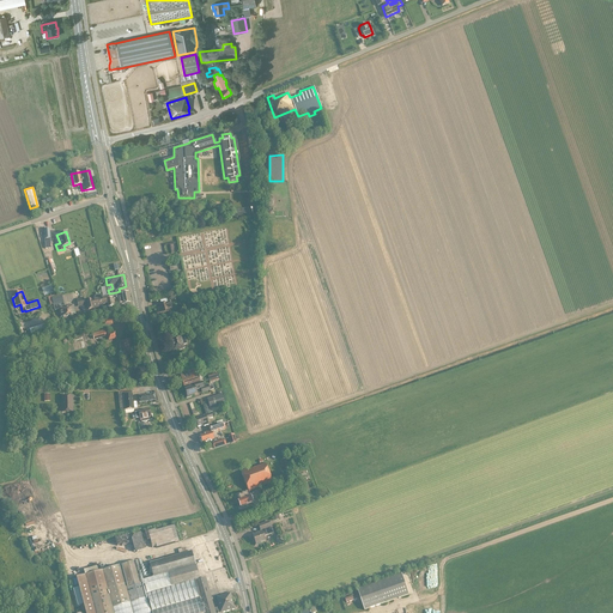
[(128,302),(127,292),(115,295),(115,297),(117,298),(119,304),(128,302)]
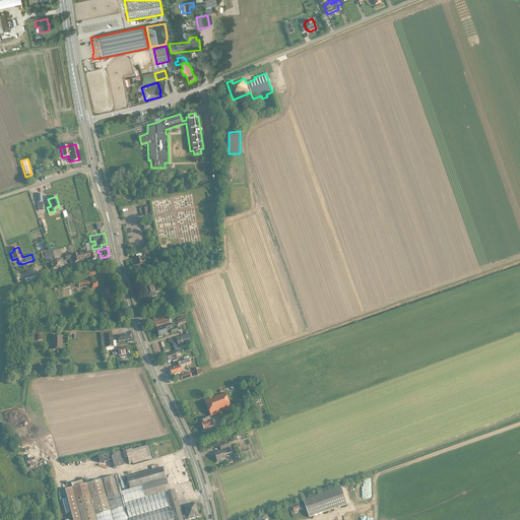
[(89,257),(88,252),(88,251),(85,251),(85,250),(83,249),(80,250),(79,252),(79,254),(73,255),(74,262),(81,260),(85,259),(86,260),(90,259),(90,257),(89,257)]
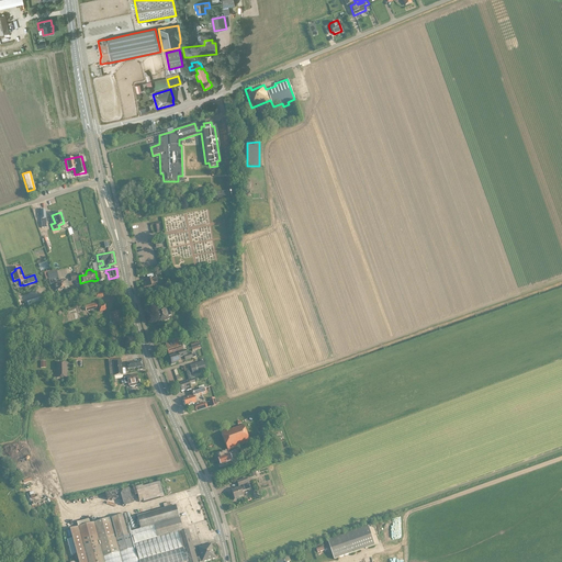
[(46,271),(43,271),(45,279),(47,278),(48,284),(53,283),(55,291),(68,288),(66,279),(58,281),(55,270),(54,271),(46,273),(46,271)]
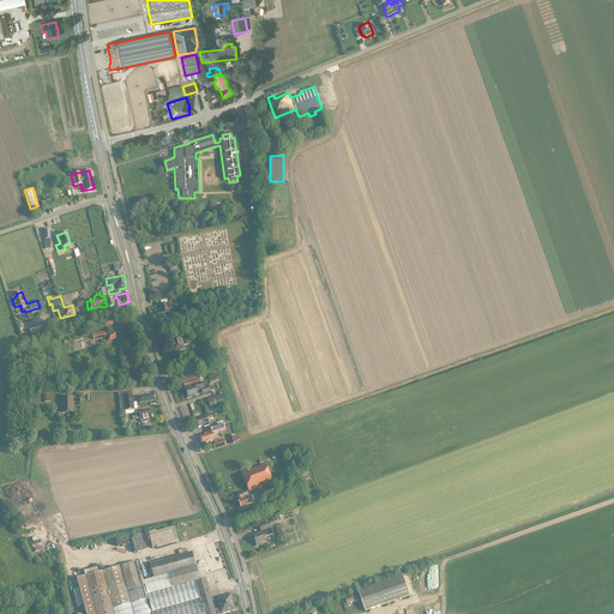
[(170,309),(169,302),(167,304),(166,300),(166,299),(160,300),(161,305),(158,305),(160,311),(155,312),(157,318),(168,315),(167,311),(170,309)]
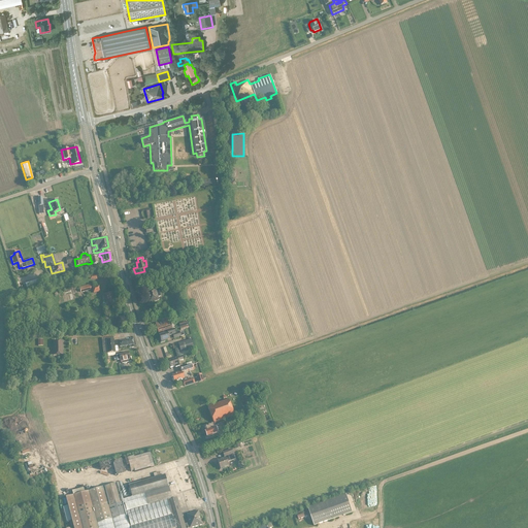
[(155,288),(144,291),(149,303),(158,300),(157,297),(160,296),(157,288),(155,288)]
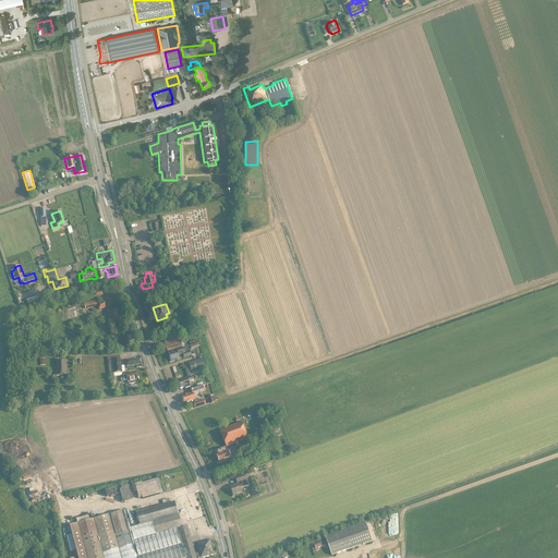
[(113,320),(113,323),(121,319),(118,308),(110,311),(112,318),(109,319),(108,318),(106,322),(109,324),(111,322),(113,320)]
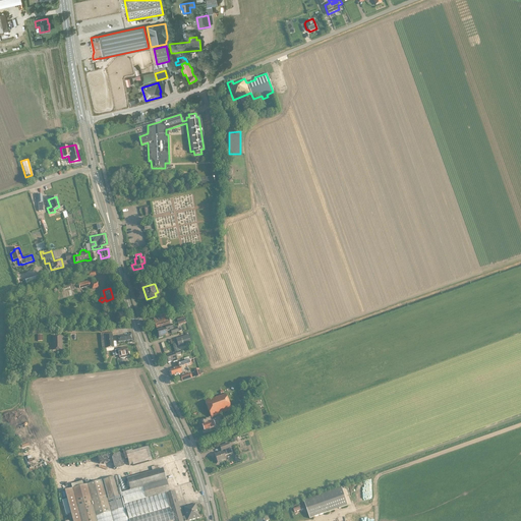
[(169,324),(169,325),(171,324),(172,324),(170,317),(167,319),(166,315),(157,317),(153,319),(156,328),(169,324)]
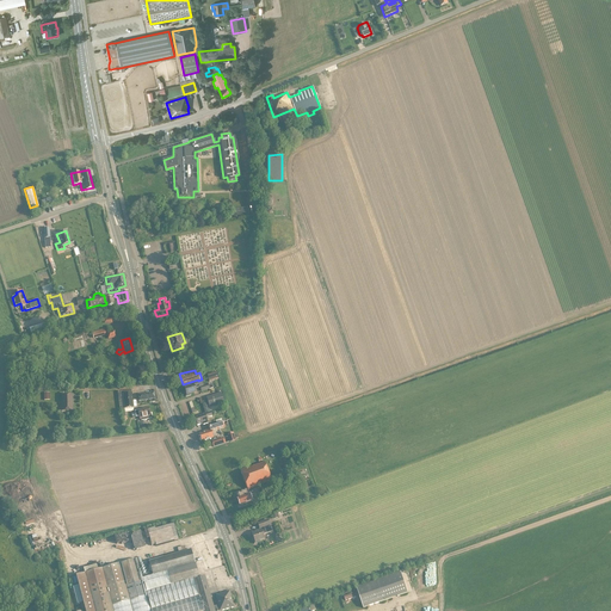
[(201,380),(198,381),(192,383),(192,386),(184,387),(186,395),(196,392),(195,388),(199,387),(201,392),(213,388),(210,383),(207,384),(205,382),(201,383),(201,381),(201,380)]
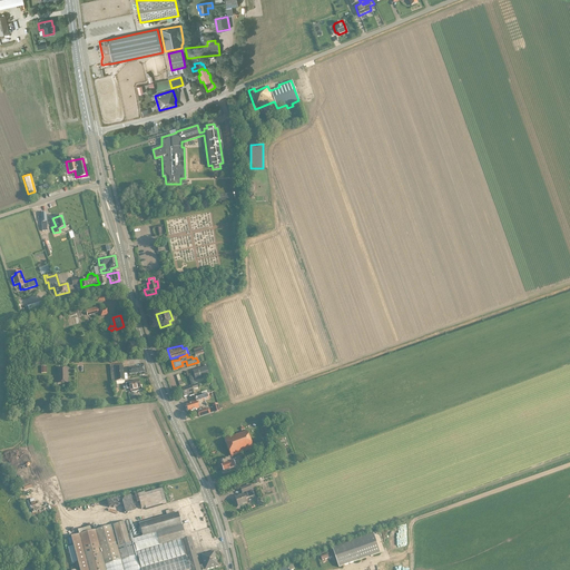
[(123,381),(121,366),(121,364),(109,365),(110,381),(112,382),(114,384),(114,387),(116,387),(116,384),(124,383),(123,381)]
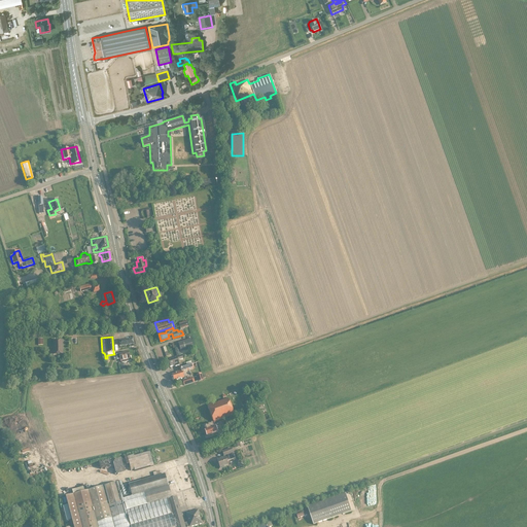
[(178,347),(174,348),(175,355),(189,351),(189,349),(192,348),(190,343),(189,339),(187,340),(177,343),(177,344),(178,347)]
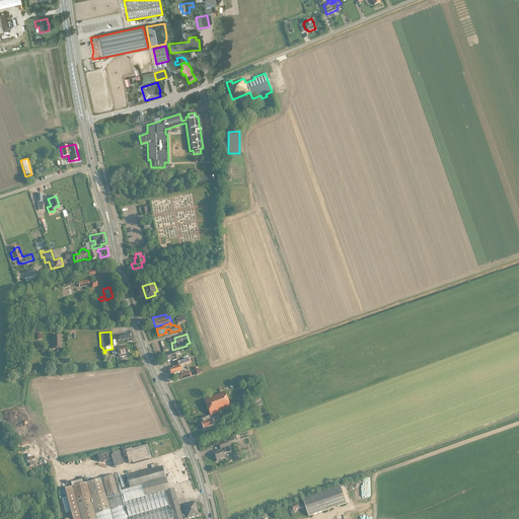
[(61,348),(61,335),(51,335),(52,348),(61,348)]
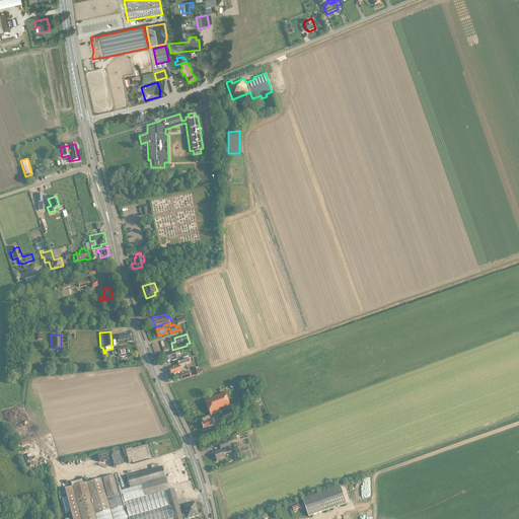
[(159,342),(163,353),(168,352),(167,349),(164,350),(161,341),(159,342)]
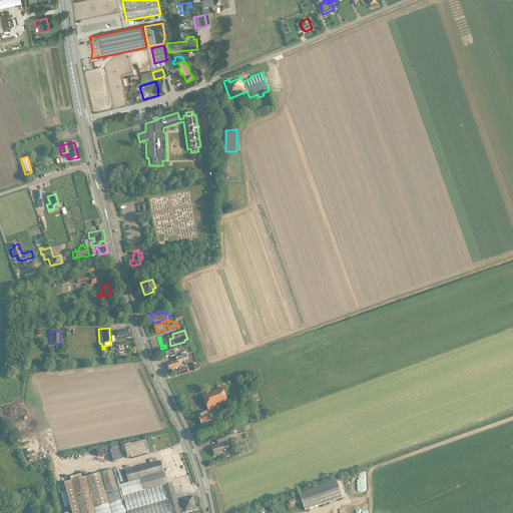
[(116,352),(117,352),(117,353),(126,351),(125,344),(123,345),(123,343),(114,345),(112,346),(113,350),(115,349),(116,352)]
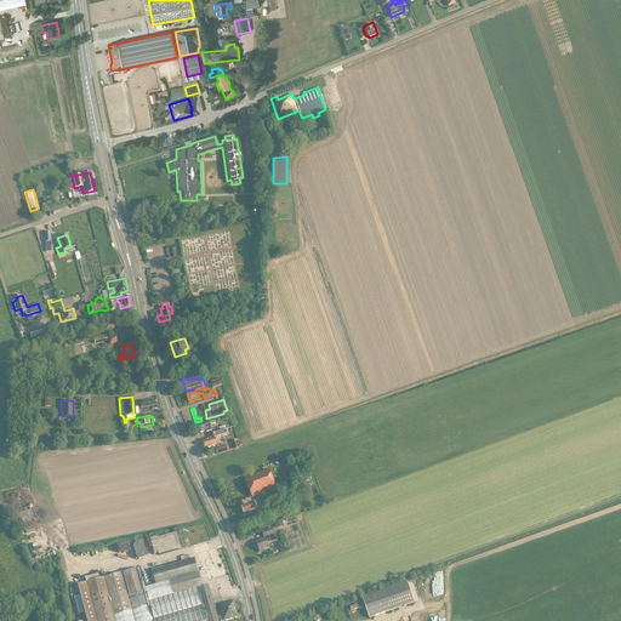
[(209,425),(215,422),(214,420),(208,421),(197,425),(199,432),(204,431),(204,432),(210,429),(209,425)]
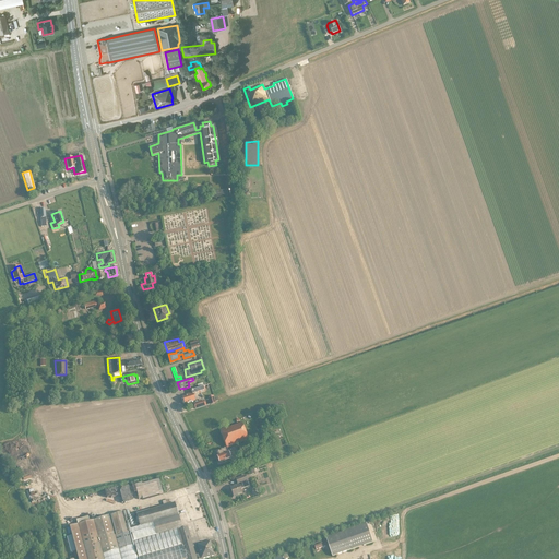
[(204,391),(203,385),(197,388),(195,385),(190,387),(191,390),(186,392),(186,393),(182,394),(185,401),(194,397),(193,394),(204,391)]
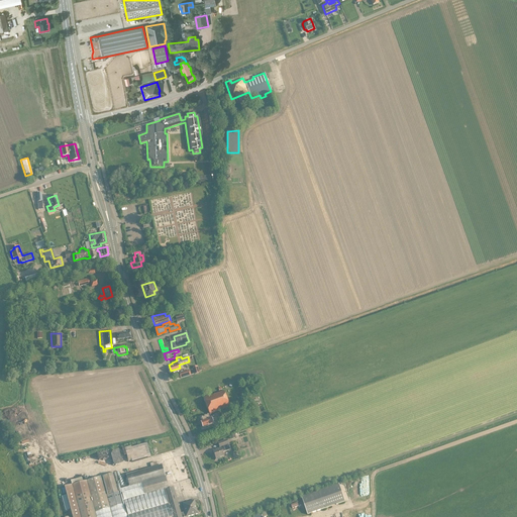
[(228,407),(222,391),(203,398),(209,414),(228,407)]
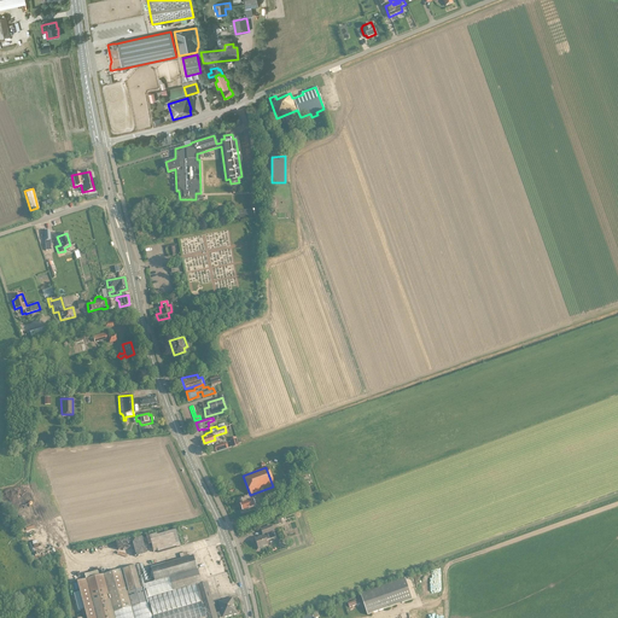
[(255,506),(252,499),(250,500),(248,495),(237,499),(239,505),(242,511),(254,506),(255,506)]
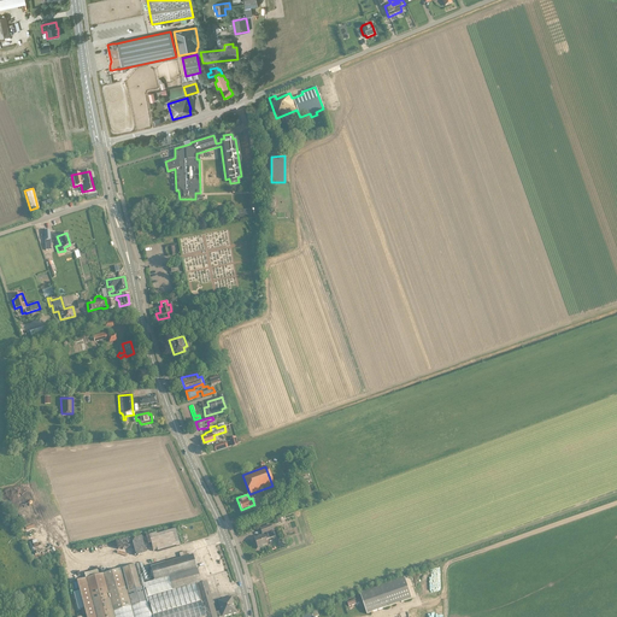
[(253,539),(256,544),(254,544),(256,548),(263,546),(262,545),(266,544),(264,540),(274,536),(269,523),(259,528),(259,530),(262,535),(253,539)]
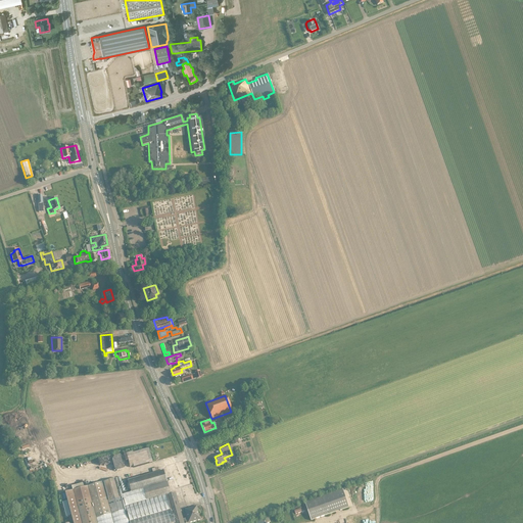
[(172,522),(173,522),(164,495),(170,493),(162,471),(127,481),(130,492),(121,495),(115,478),(64,492),(72,522),(172,522)]
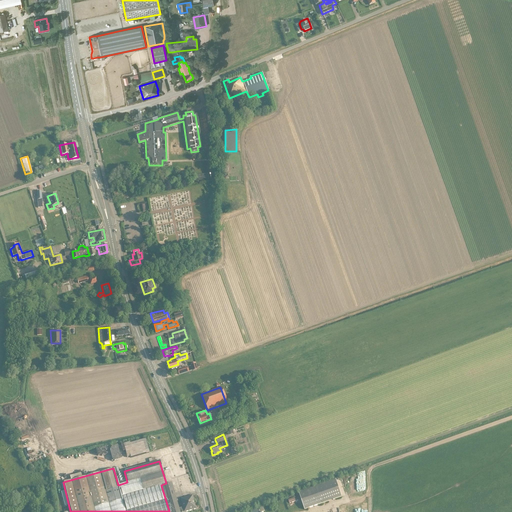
[(298,492),(303,509),(341,496),(335,479),(298,492)]
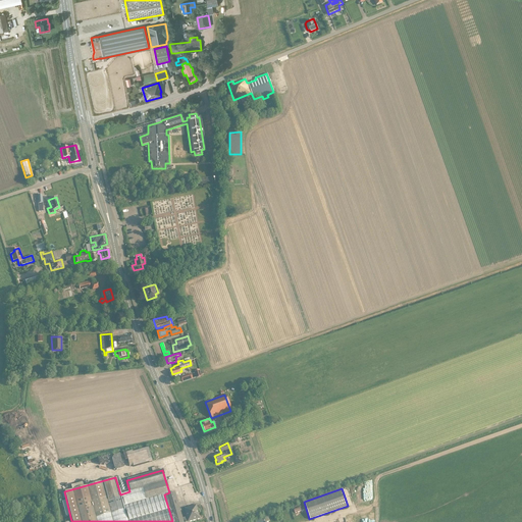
[(172,521),(171,521),(181,521),(180,518),(177,507),(173,491),(169,492),(164,494),(172,521)]
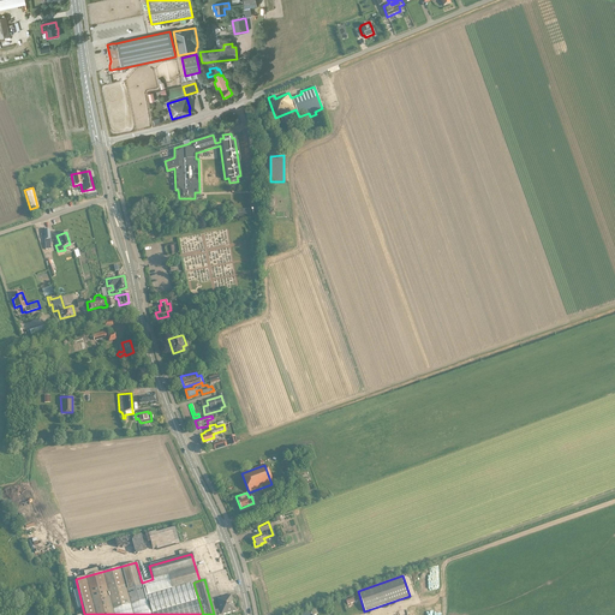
[(218,609),(213,610),(214,614),(215,614),(233,610),(228,595),(216,598),(219,609),(218,609)]
